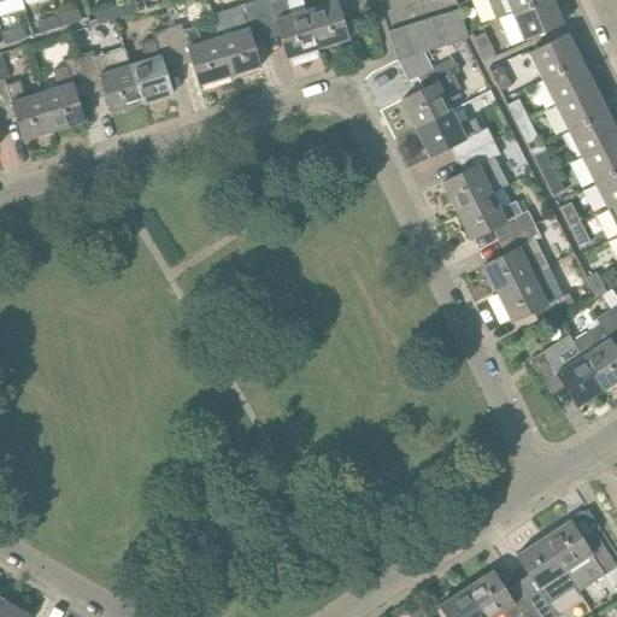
[(287,60),(317,51),(301,0),(291,0),(286,1),(285,0),(283,0),(270,4),(268,0),(263,0),(256,3),(264,31),(277,28),(287,60)]
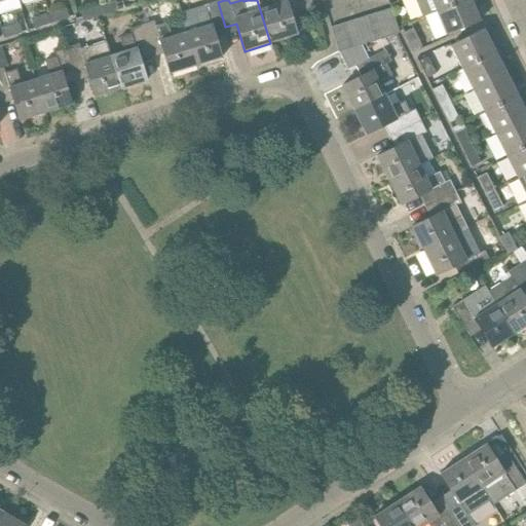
[(257,0),(270,43),(296,35),(288,7),(310,0),(309,0),(272,0),(274,5),(261,9),(258,0),(257,0)]
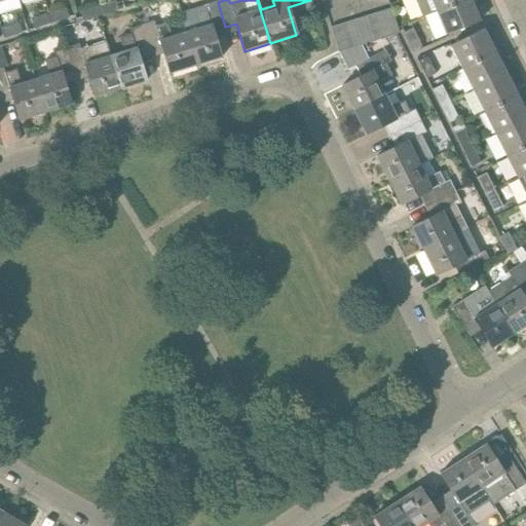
[(430,0),(437,13),(467,0),(430,0)]
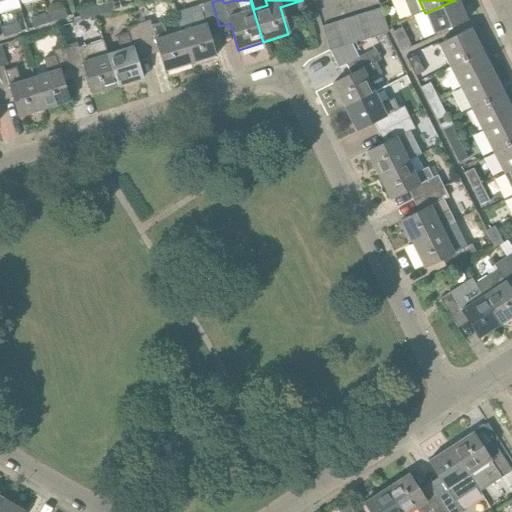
[(455,0),(425,13),(434,35),(467,22),(458,0),(455,0)]
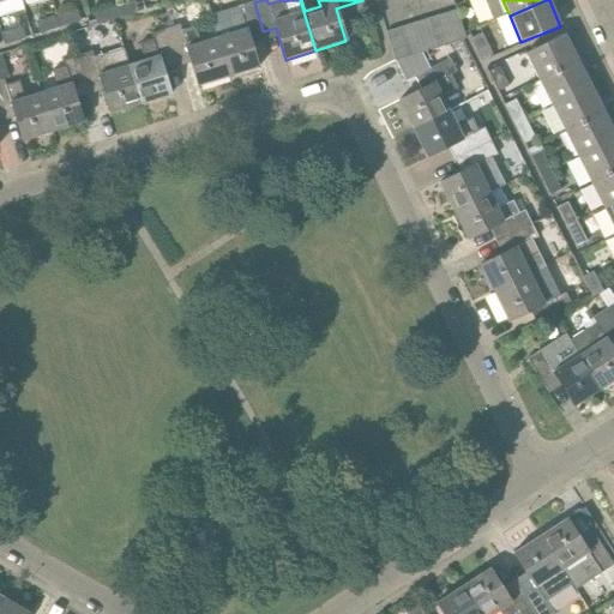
[(118,19),(138,13),(134,1),(114,7),(118,19)]
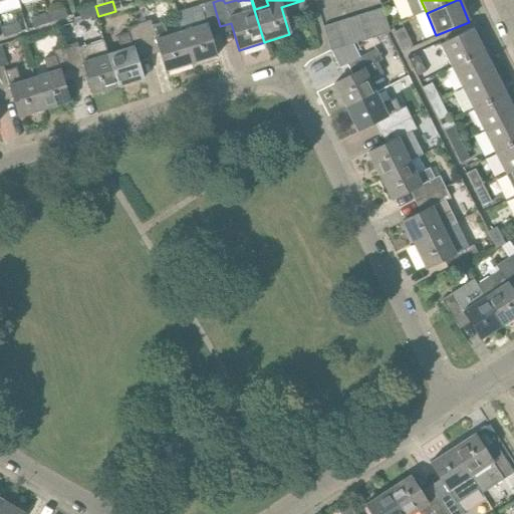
[(178,21),(192,64),(216,57),(208,30),(220,26),(213,2),(201,6),(203,10),(191,14),(192,16),(178,21)]
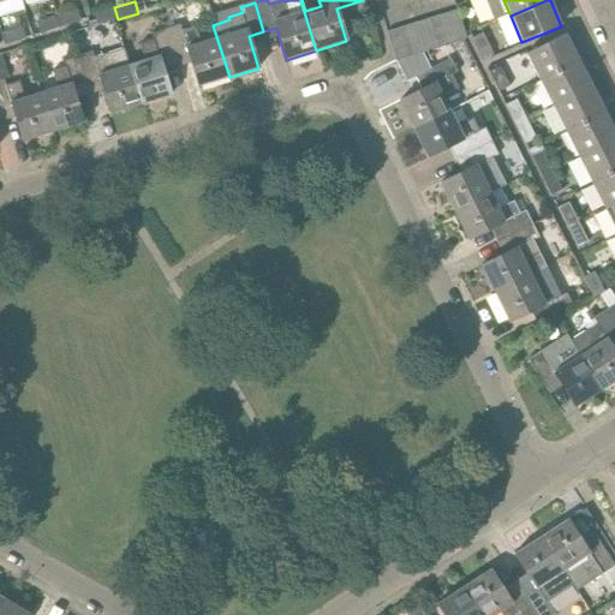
[(97,25),(118,19),(114,7),(94,15),(97,25)]
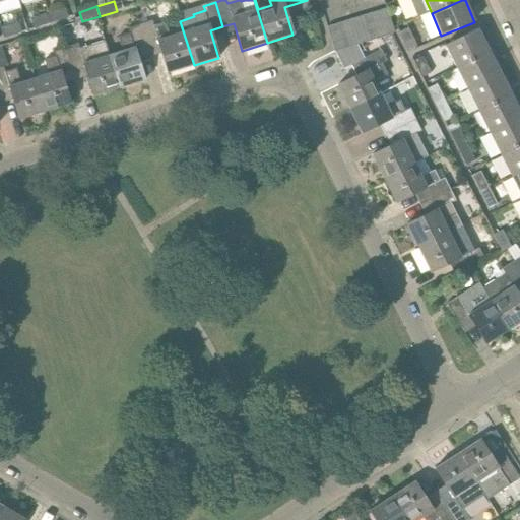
[(51,24),(68,19),(65,9),(48,14),(51,24)]
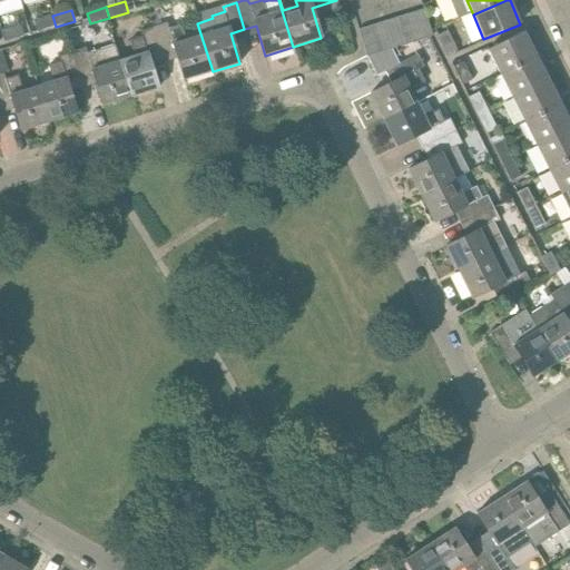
[(420,41),(432,37),(424,10),(412,13),(420,41)]
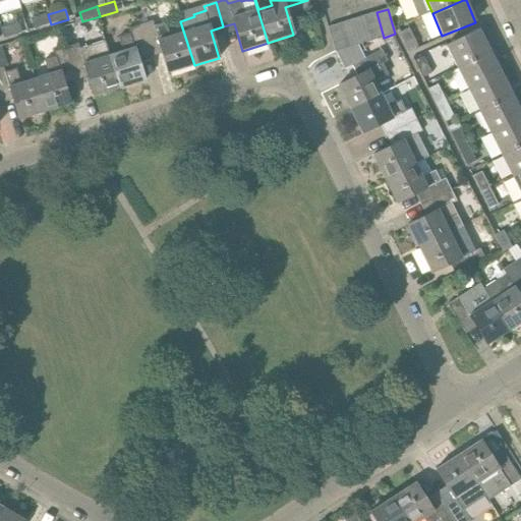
[(371,41),(384,38),(377,12),(364,16),(371,41)]
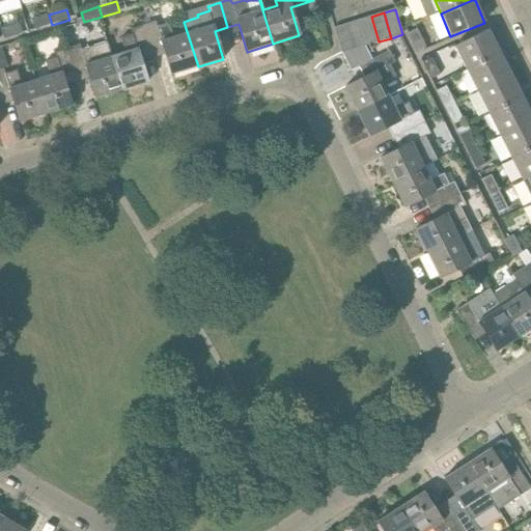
[(171,75),(198,66),(184,22),(170,26),(169,23),(157,27),(156,23),(151,24),(148,14),(141,16),(144,26),(143,26),(150,51),(163,47),(171,75)]
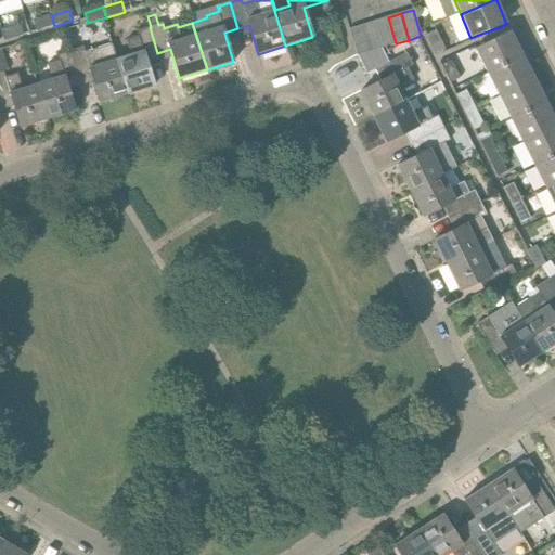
[(36,31),(54,26),(51,15),(33,21),(36,31)]
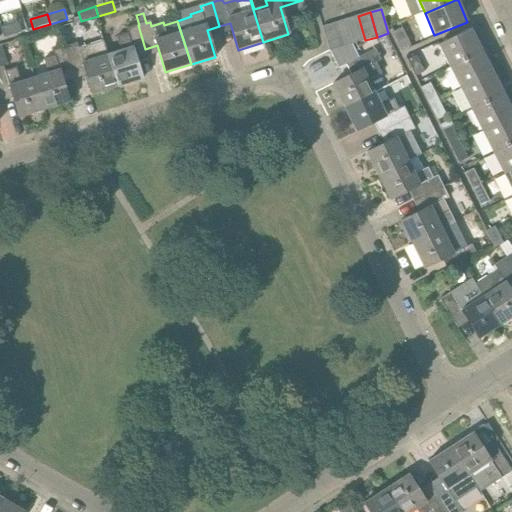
[(353,44),(365,40),(358,16),(346,20),(353,44)]
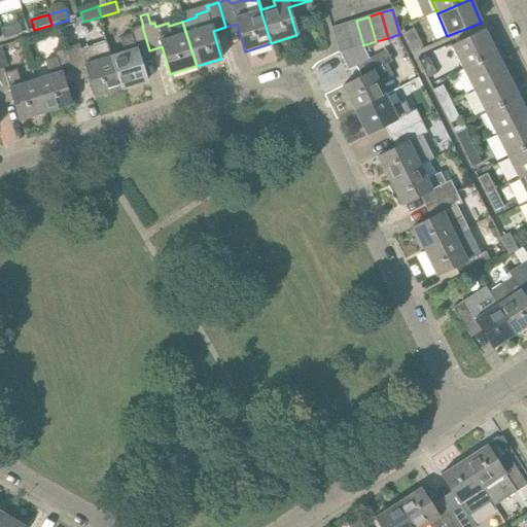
[(361,46),(363,45),(356,21),(345,24),(352,49),(361,46)]
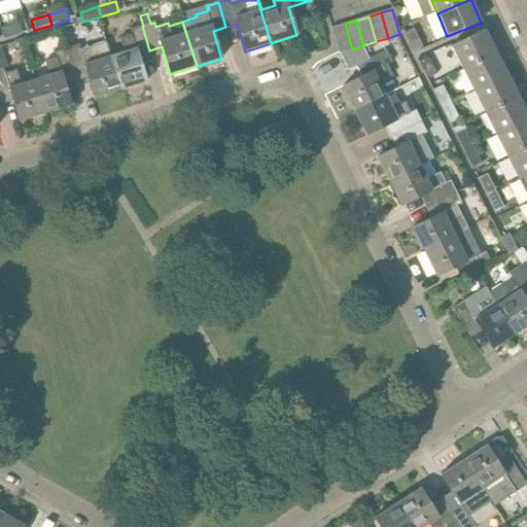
[(339,54),(352,49),(345,24),(331,28),(339,54)]
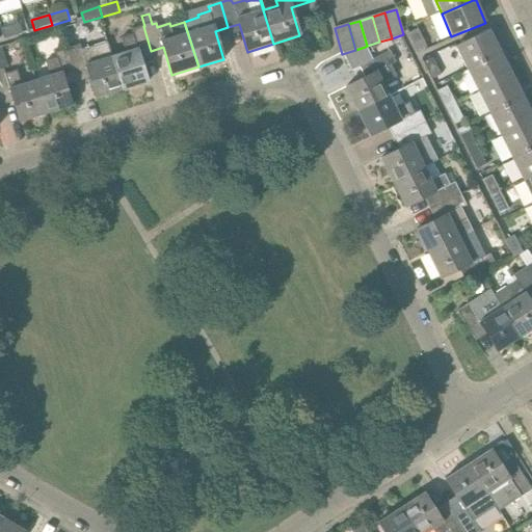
[(4,40),(22,34),(19,25),(1,30),(4,40)]
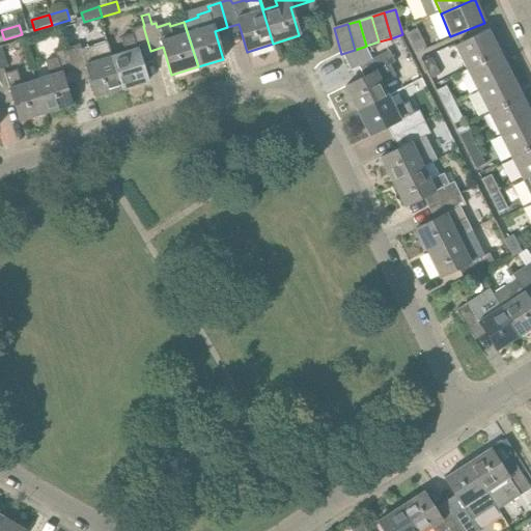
[(111,57),(121,90),(147,83),(139,54),(150,51),(143,26),(131,30),(133,35),(121,38),(124,53),(111,57)]
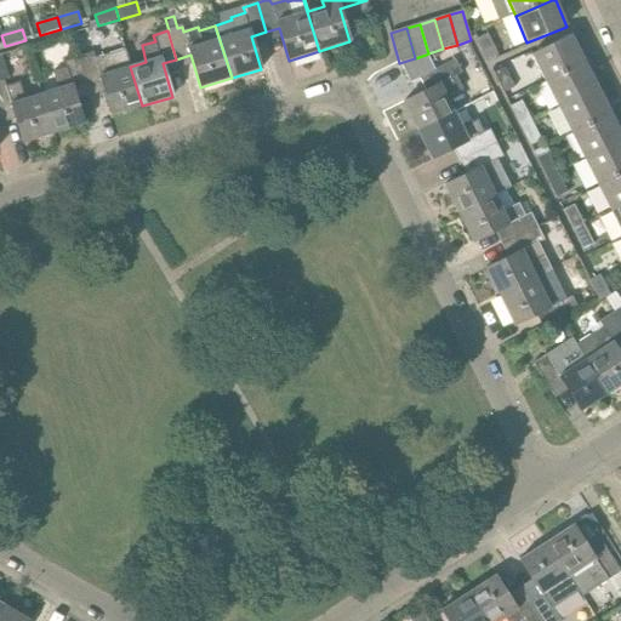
[(486,60),(497,55),(488,34),(477,40),(486,60)]
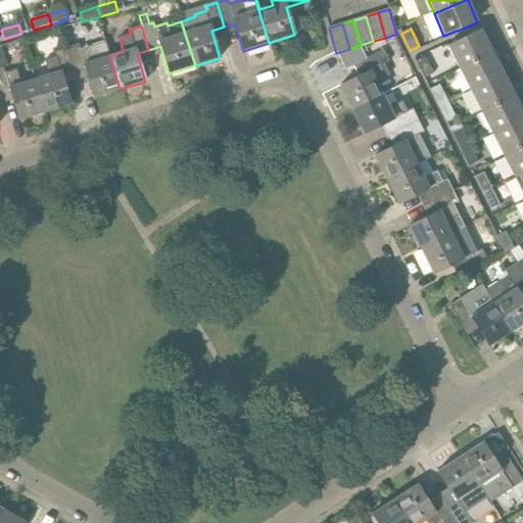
[(459,68),(491,52),(480,30),(447,46),(459,68)]
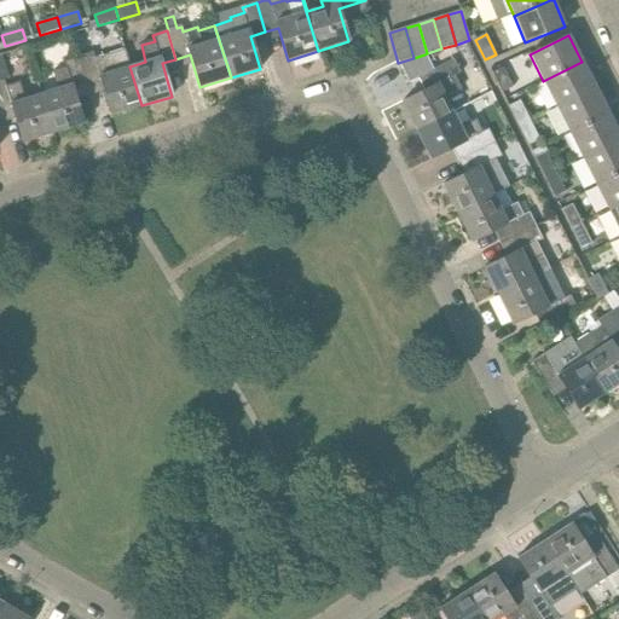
[(142,105),(129,67),(125,51),(94,61),(92,53),(79,58),(87,86),(100,82),(111,115),(142,105)]
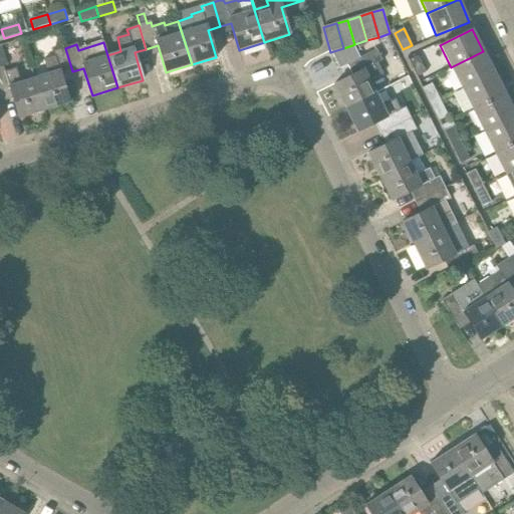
[(343,48),(330,52),(339,69),(348,65),(347,64),(354,61),(359,58),(352,45),(343,48)]
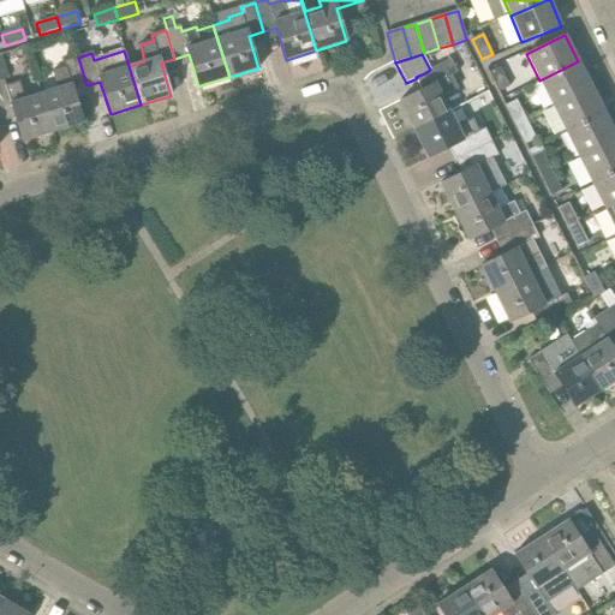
[(41,94),(53,132),(83,123),(72,90),(87,85),(78,58),(64,63),(66,69),(53,72),(58,88),(41,94)]
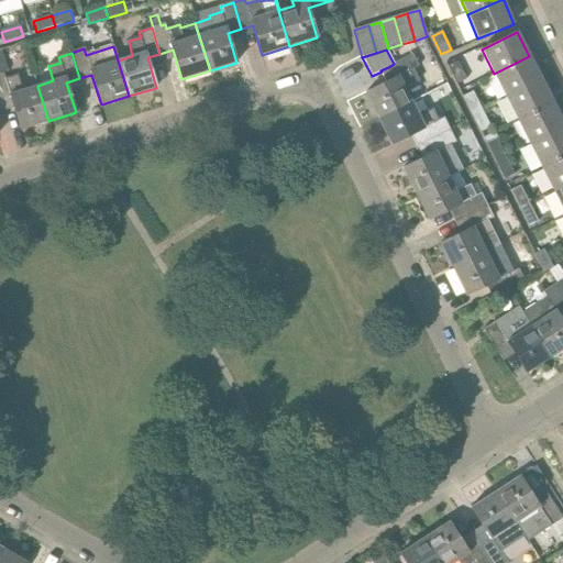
[(378,119),(411,102),(405,88),(419,81),(412,69),(418,67),(412,55),(394,64),(388,67),(394,79),(366,92),(378,119)]
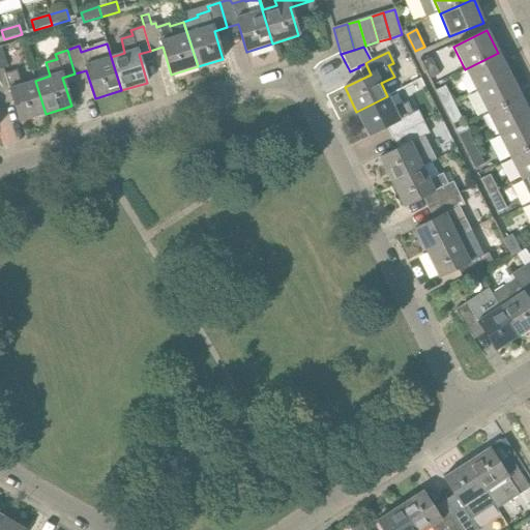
[(476,92),(509,76),(498,53),(465,69),(476,92)]
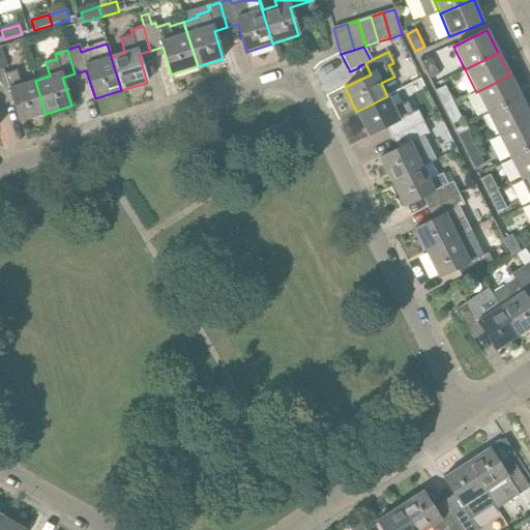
[(431,80),(439,76),(431,58),(421,63),(431,80)]
